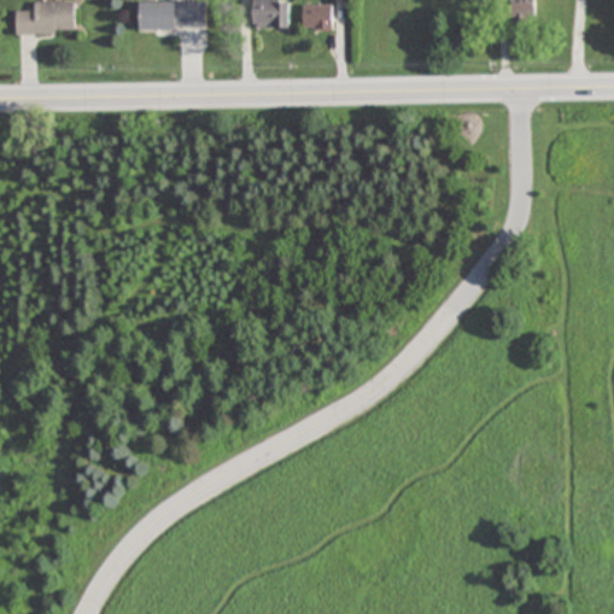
[(28,0),(28,7),(15,7),(15,31),(72,31),(72,0),(28,0)]
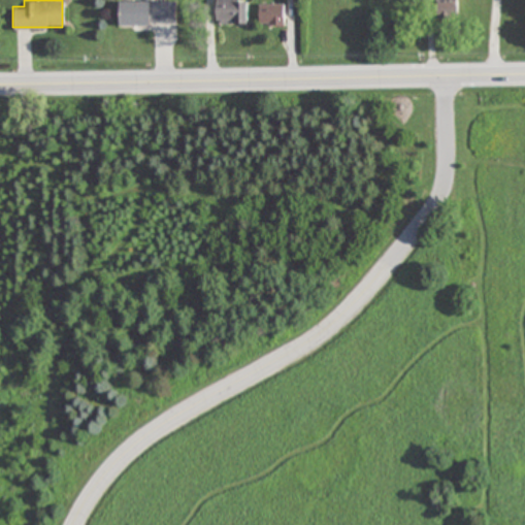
[(118,0),(118,23),(174,23),(174,0),(118,0)]
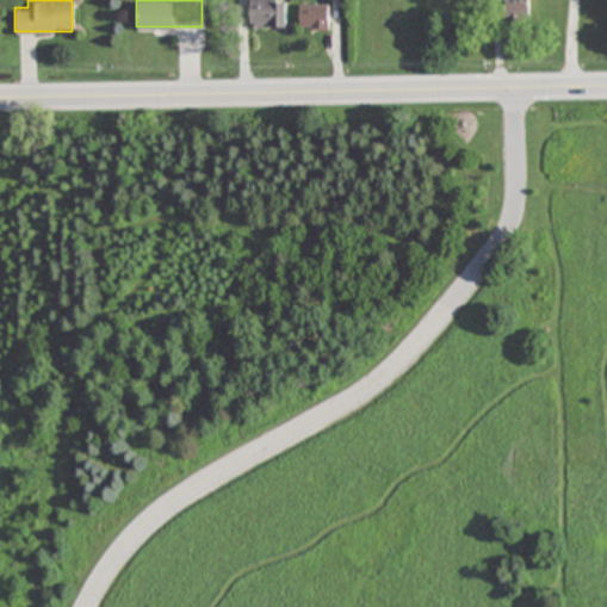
[(248,0),(248,24),(283,24),(283,0),(248,0)]
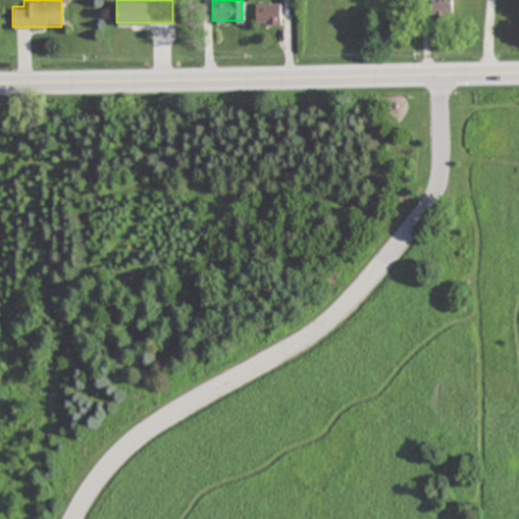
[(430,0),(430,14),(450,14),(450,0),(430,0)]
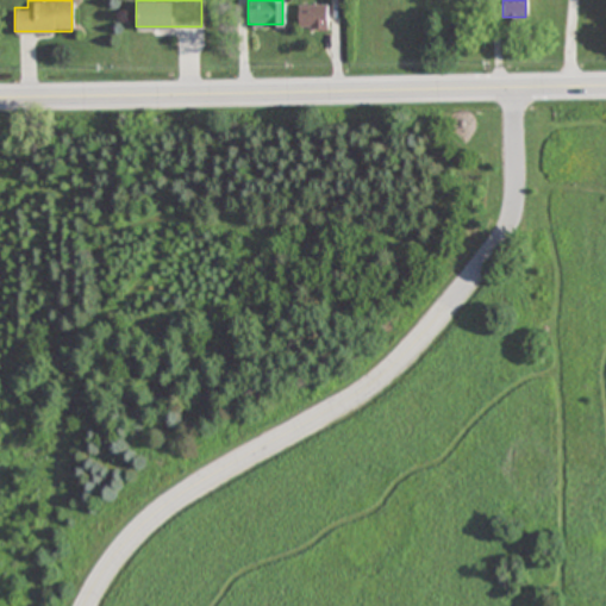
[(325,2),(297,2),(297,26),(325,26),(325,2)]
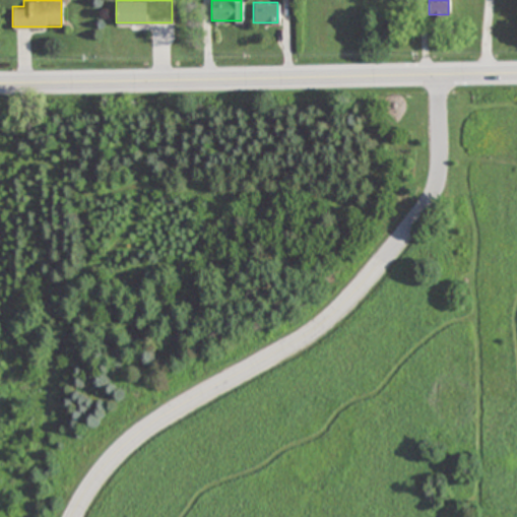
All buildings are outlined.
